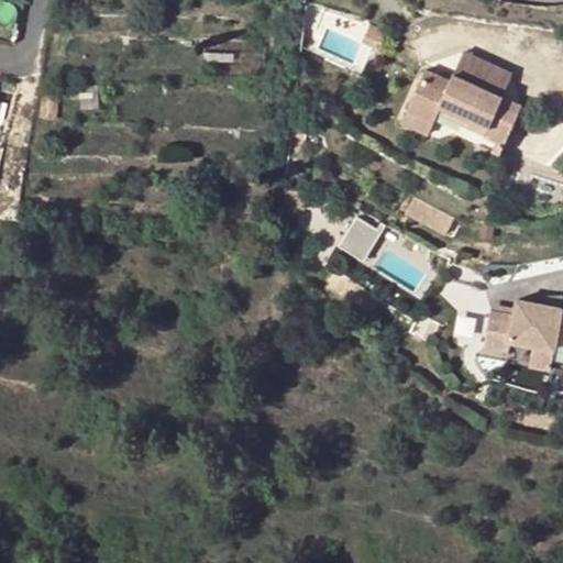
[(510,73),(462,53),(453,75),(464,79),(501,95),(510,73)]
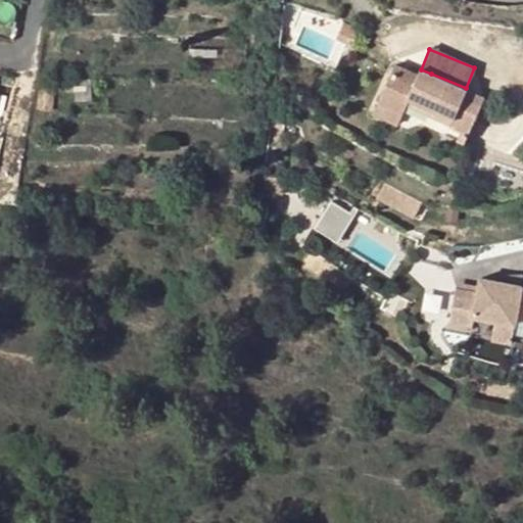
[(393,63),(378,103),(401,113),(408,102),(452,121),(449,125),(469,132),(476,115),(484,95),(466,88),(431,74),(426,83),(416,78),(418,74),(393,63)]
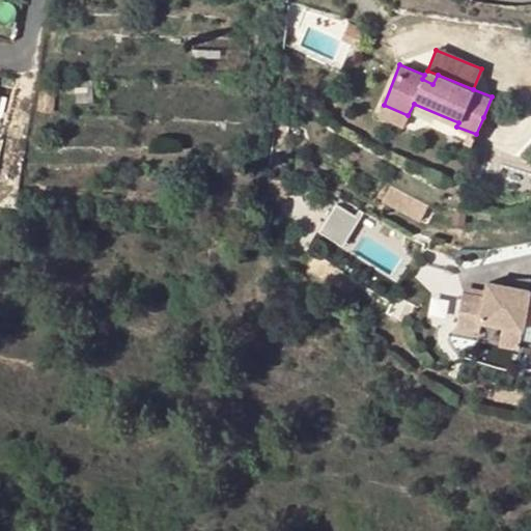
[(427,71),(424,75),(422,79),(432,84),(438,75),(427,71)]
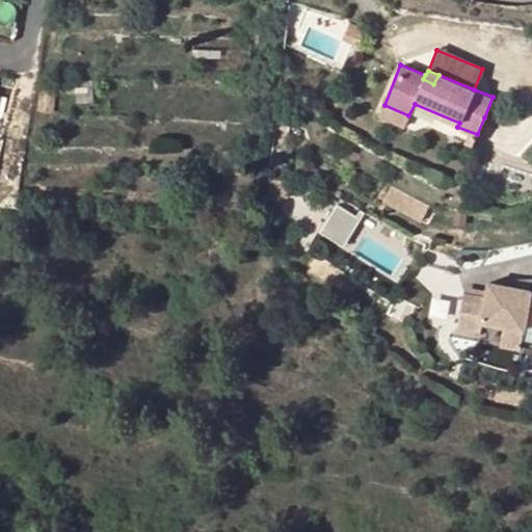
[(57,88),(43,87),(41,111),(55,112),(57,88)]
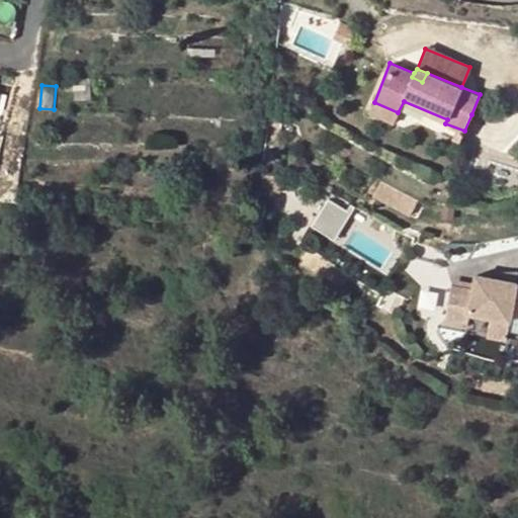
[(398,112),(374,102),(370,112),(393,122),(398,112)]
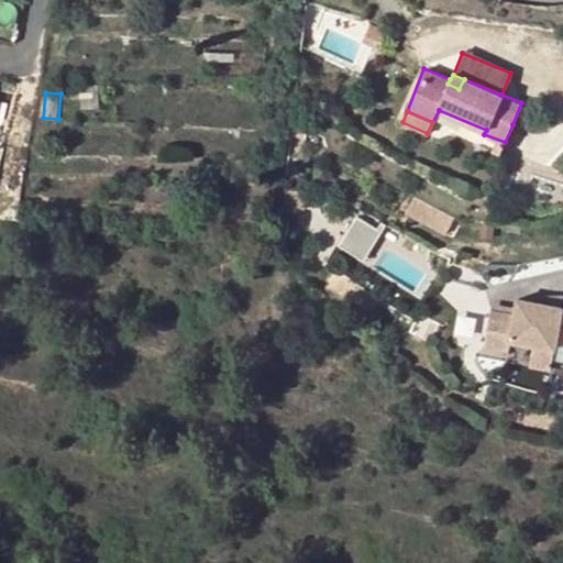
[(515,318),(492,312),(485,346),(508,351),(510,343),(533,348),(553,352),(556,344),(562,345),(562,318),(562,312),(562,311),(518,302),(515,318)]
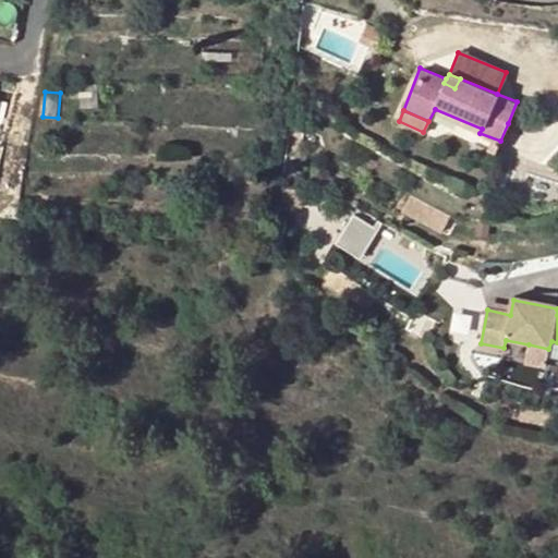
[(548,349),(529,344),(524,364),(546,370),(548,349)]
